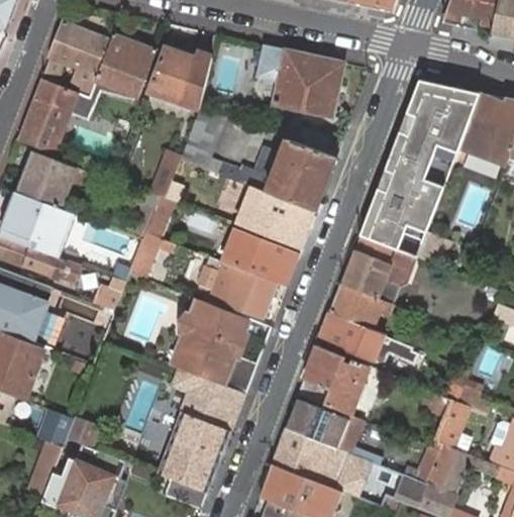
[(0,36),(2,37),(16,0),(0,0),(0,36)]
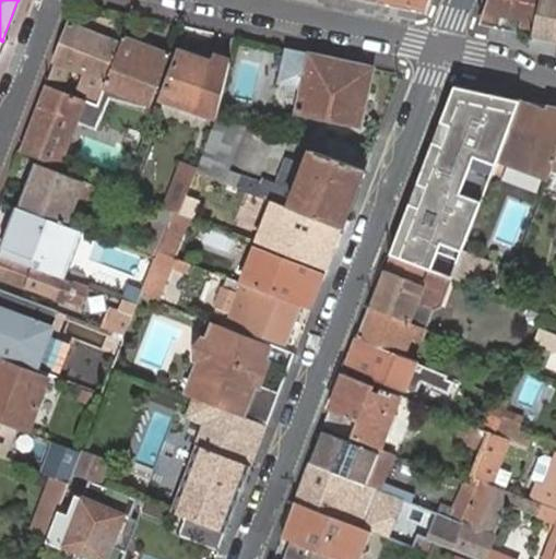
[(374,0),(374,2),(422,13),(427,0),(374,0)]
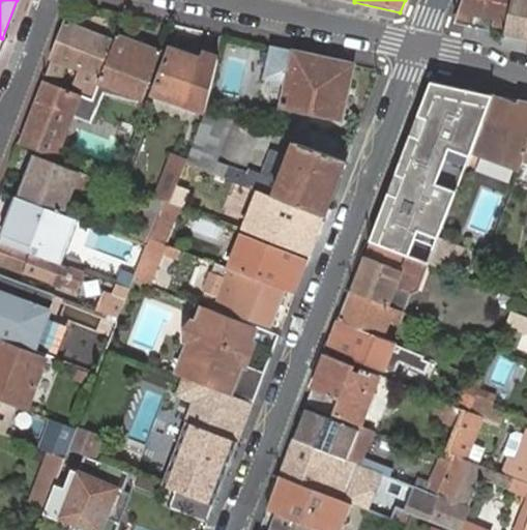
[(493,24),(504,27),(509,0),(460,0),(454,16),(470,20),(472,13),(494,19),(493,24)]
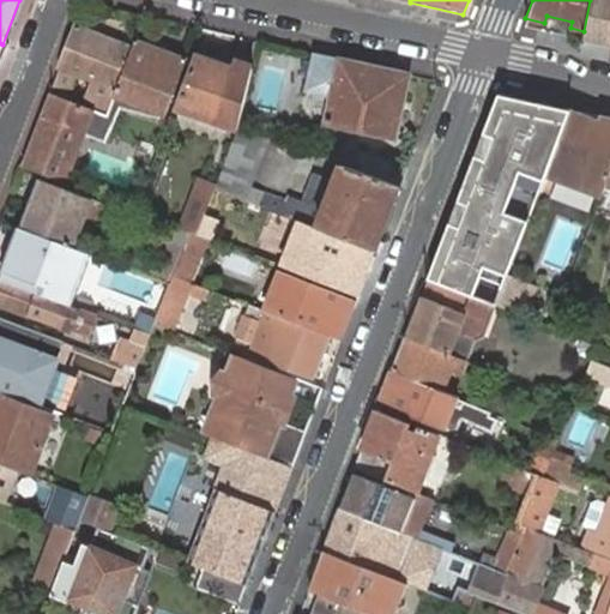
[(581,41),(609,46),(609,0),(590,0),(584,31),(581,41)]
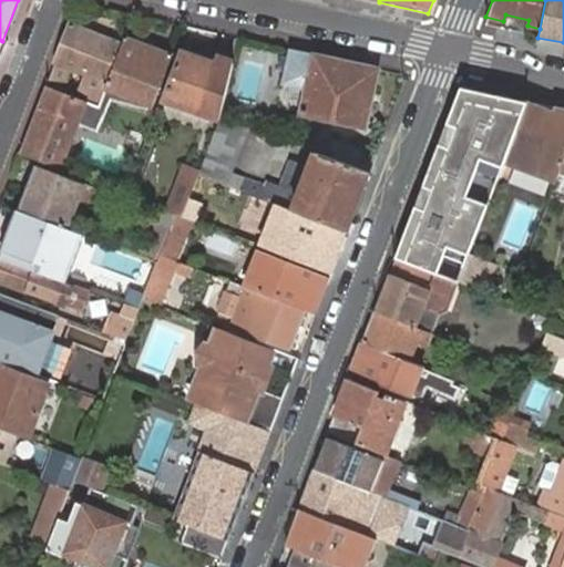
[(69,24),(53,62),(81,73),(104,82),(119,44),(69,24)]
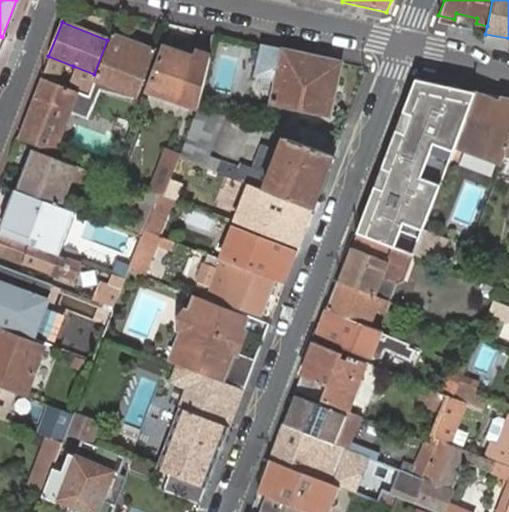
[(107,40),(94,74),(92,80),(86,95),(79,114),(79,115),(86,117),(97,90),(134,101),(136,96),(154,49),(110,33),(107,40)]
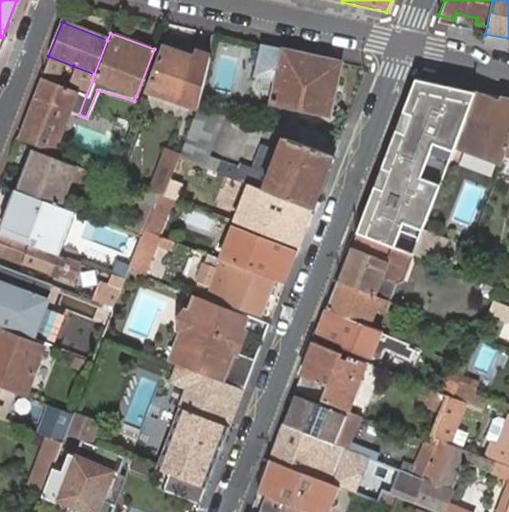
[(281,50),(260,45),(256,62),(278,66),(270,102),(327,114),(338,63),(281,50)]
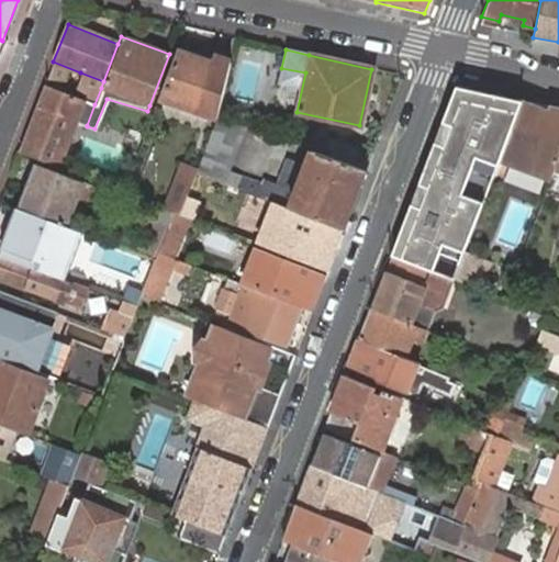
[(221,92),(227,65),(215,63),(215,65),(178,52),(159,100),(214,119),(216,115),(221,92)]
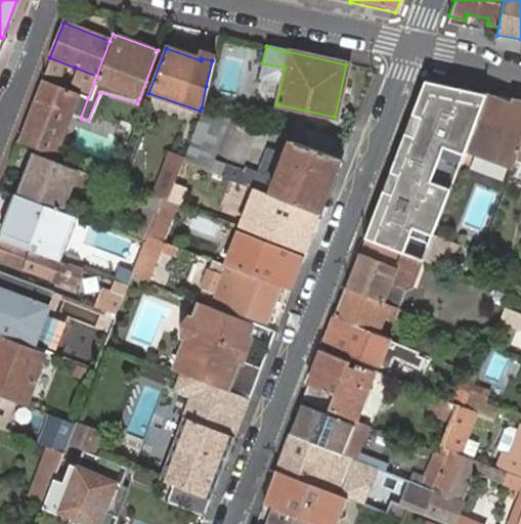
[(60,62),(49,57),(46,67),(57,71),(60,62)]
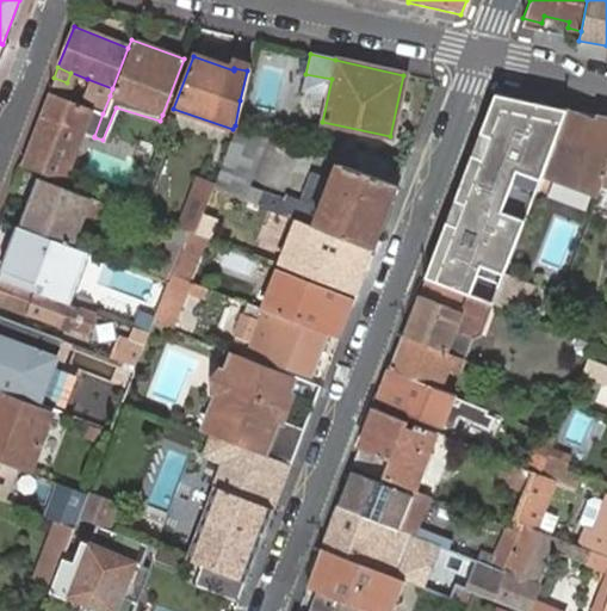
[(54,78),(48,92),(61,97),(67,82),(54,78)]
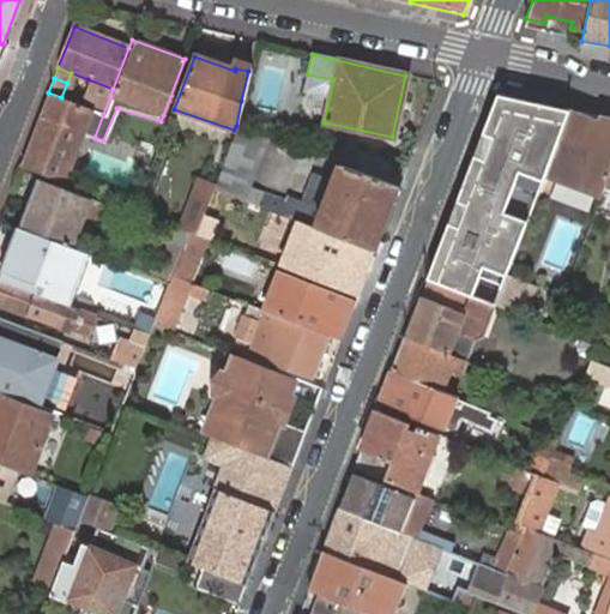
[(110,96),(113,89),(88,79),(78,104),(103,114),(110,96)]
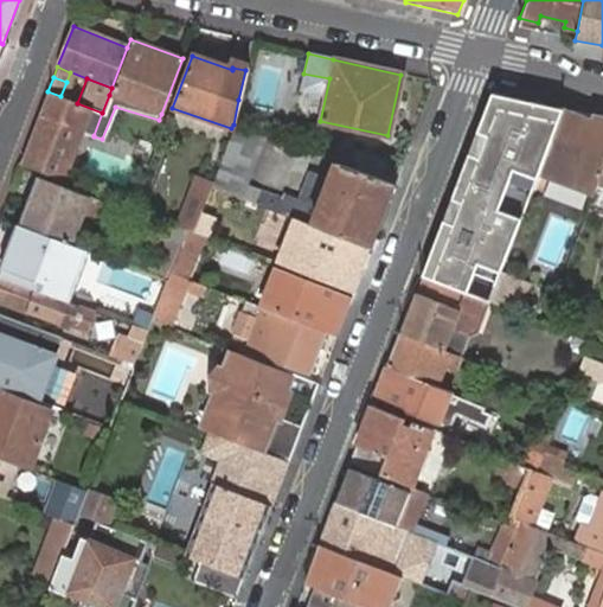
[(563,104),(489,89),(421,276),(462,293),(475,260),(499,268),(519,215),(494,204),(510,163),(537,173),(562,109),(563,104)]
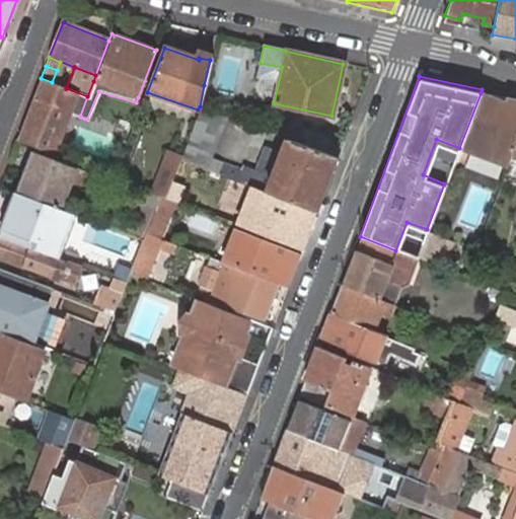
[(52,82),(41,78),(33,98),(16,141),(52,154),(69,112),(80,116),(87,96),(62,86),(52,82)]
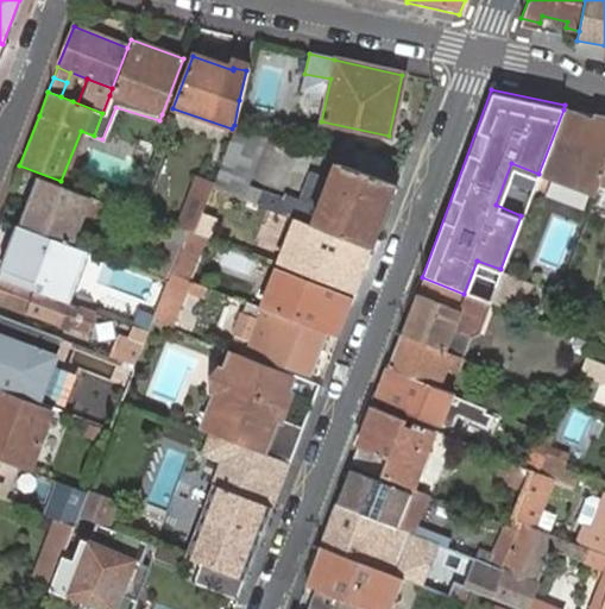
[(591,120),(563,110),(553,136),(550,142),(547,152),(539,174),(593,195),(597,188),(604,164),(604,118),(592,115),(591,120)]
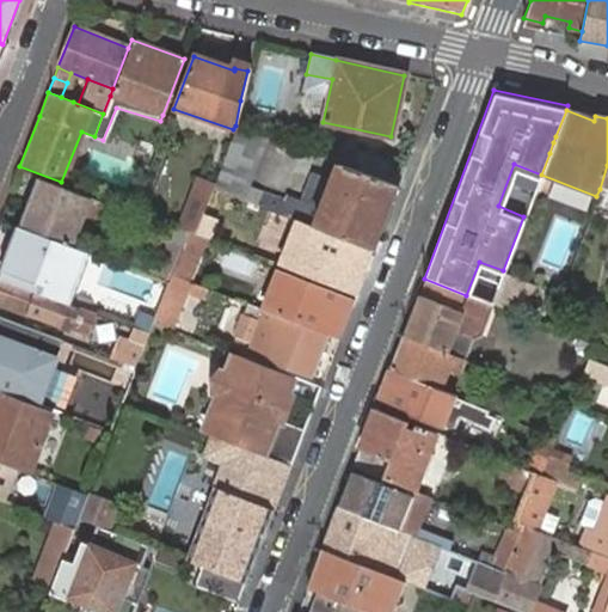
[(265,138),(235,126),(233,129),(212,185),(210,188),(241,200),(246,187),(265,138)]
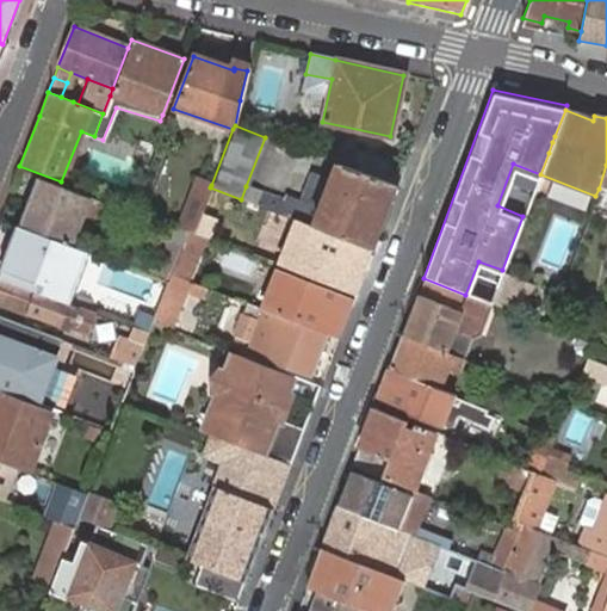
[(395,186),(402,167),(354,152),(348,168),(395,186)]
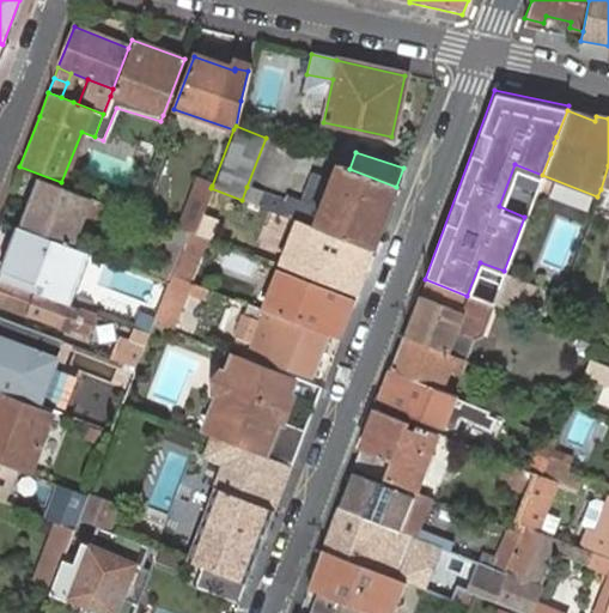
[(349,169),(339,164),(332,181),(389,204),(396,187),(349,169)]
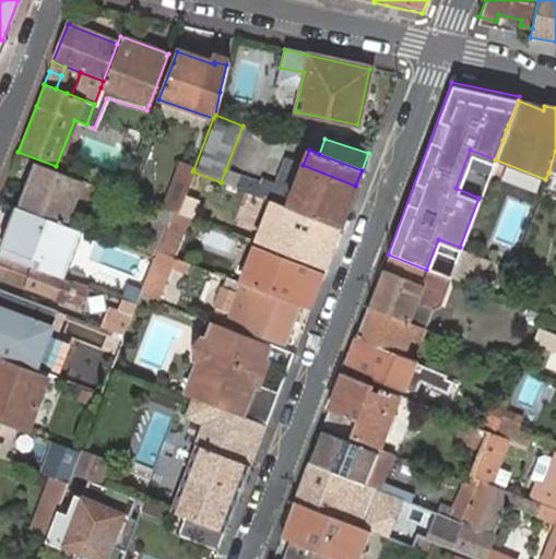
[(340,228),(355,186),(303,165),(287,159),(275,190),(239,176),(235,187),(270,202),(286,207),(334,226),(340,228)]
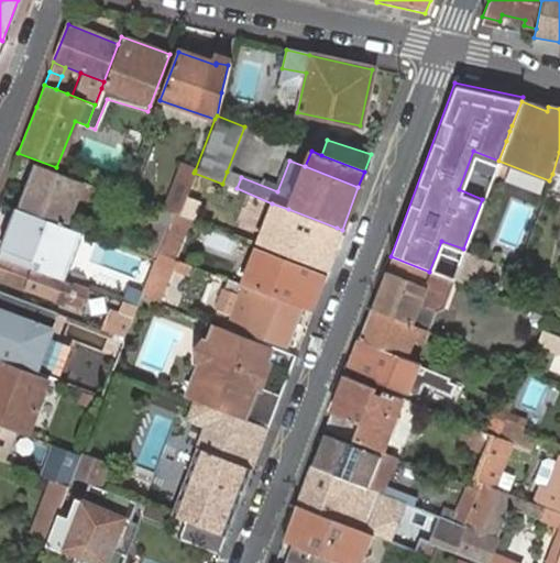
[(32,163),(15,207),(75,230),(91,186),(32,163)]
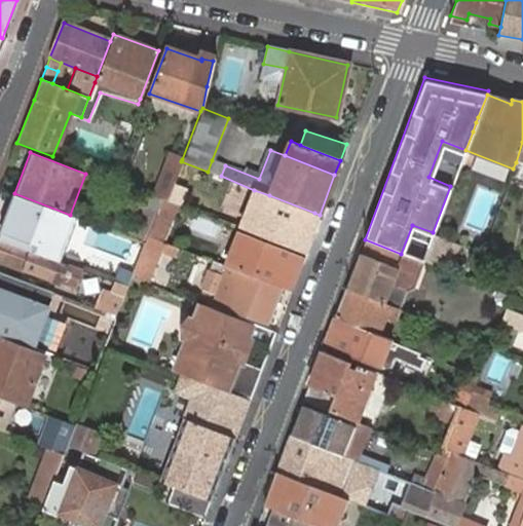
[(167,154),(165,161),(180,166),(181,161),(182,159),(167,154)]
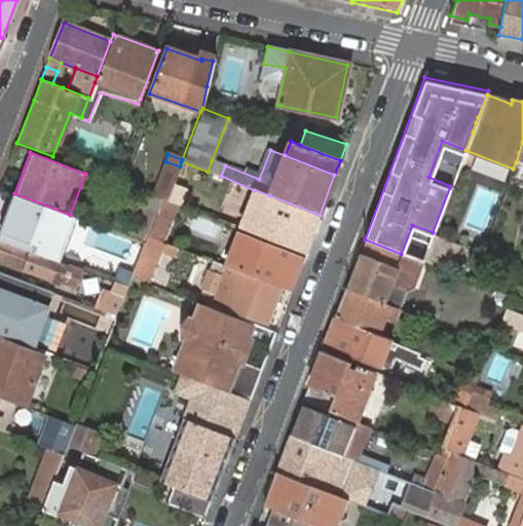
[(212,160),(208,172),(221,176),(225,165),(212,160)]
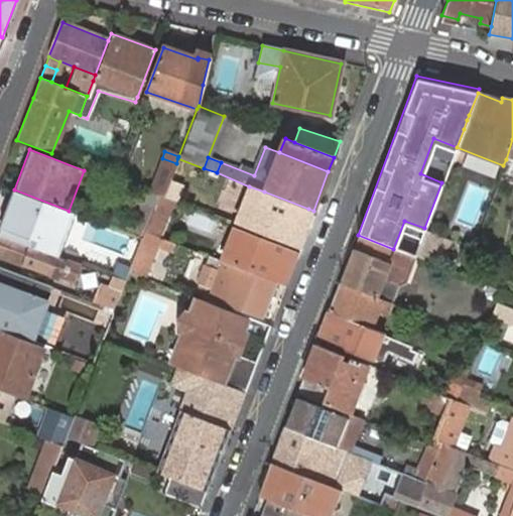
[(162,158),(149,191),(152,192),(158,195),(163,197),(169,179),(172,174),(176,163),(162,158)]
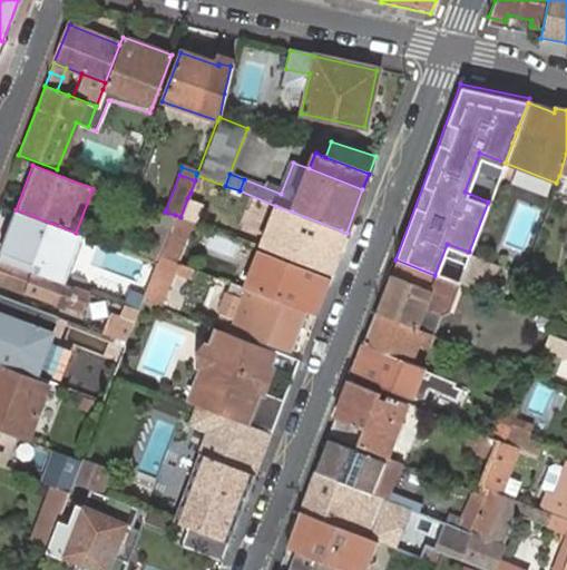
[(123,194),(127,184),(109,176),(105,187),(123,194)]
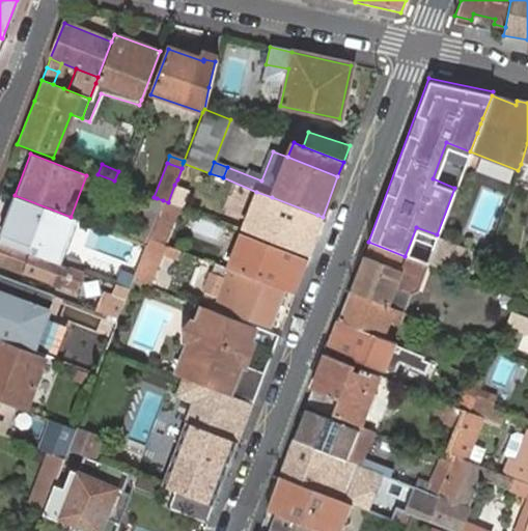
[(177,179),(174,185),(168,202),(177,205),(179,206),(186,189),(181,187),(183,182),(177,179)]
